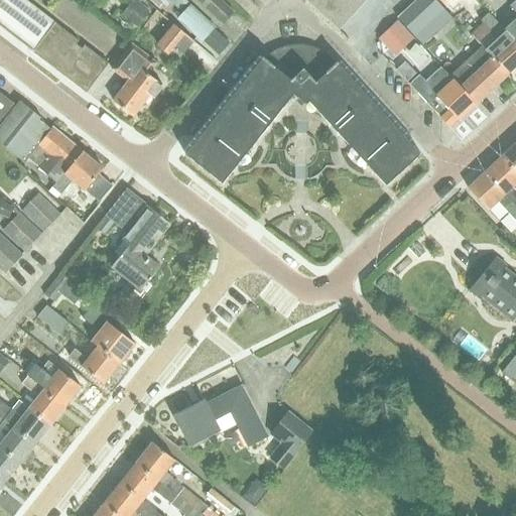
[(0,0),(0,27),(32,52),(86,94),(107,65),(84,46),(82,49),(76,45),(78,42),(21,0),(0,0)]
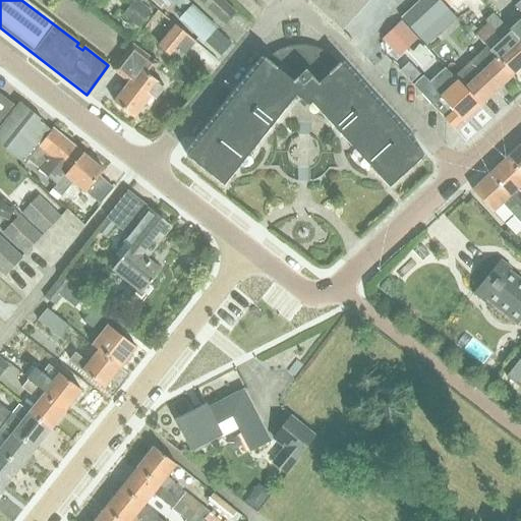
[(134,0),(120,16),(136,30),(151,13),(134,0)]
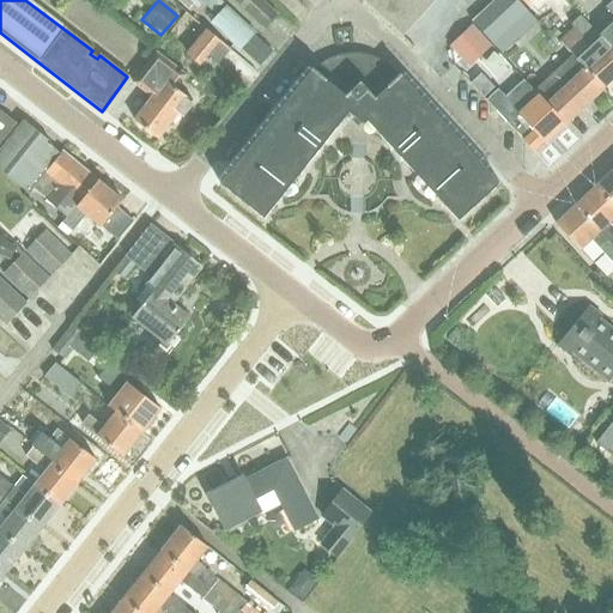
[(216,0),(210,0),(204,6),(213,14),(222,5),(216,0)]
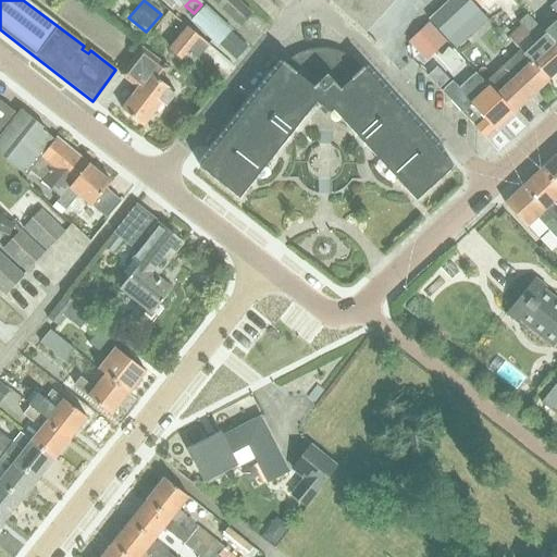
[(210,0),(212,1),(238,25),(250,12),(236,0),(210,0)]
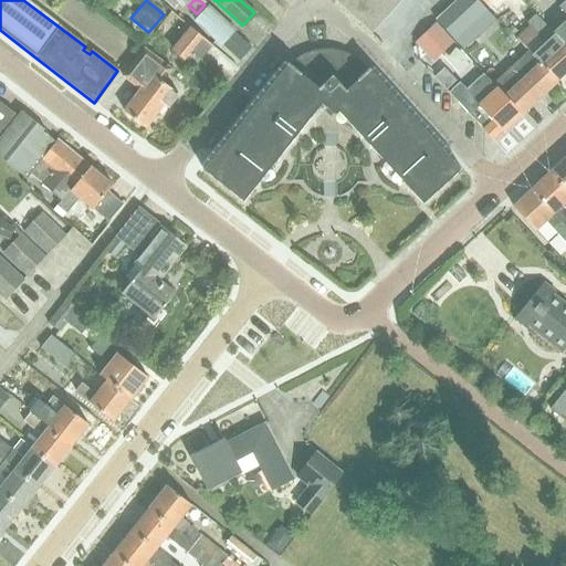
[(353,0),(335,0),(335,1),(334,2),(353,18),(362,8),(353,0)]
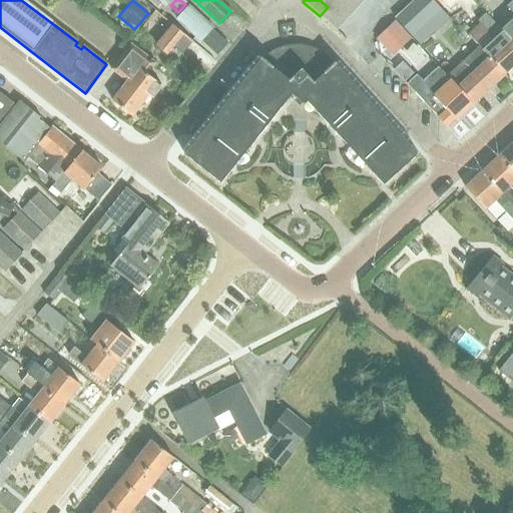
[(338,0),(334,0),(328,7),(345,21),(353,13),(338,0)]
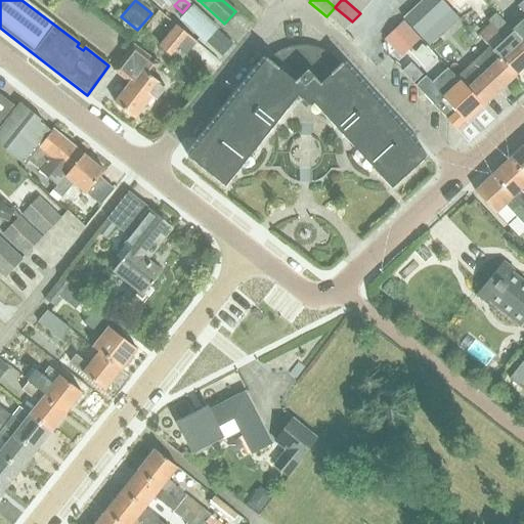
[(363,0),(345,0),(360,13),(368,4),(363,0)]
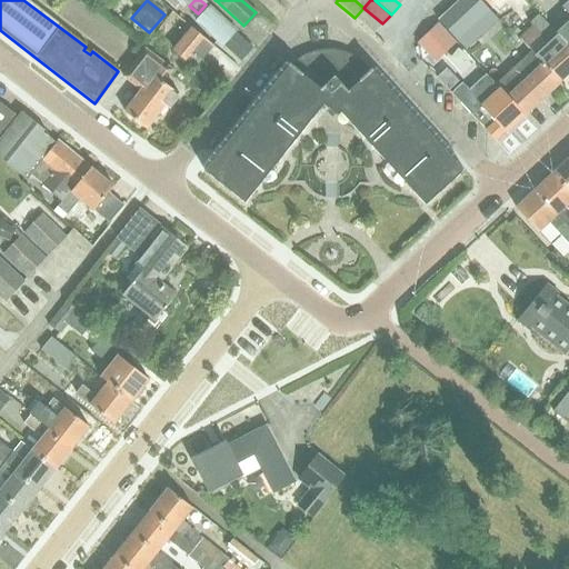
[(479,0),(460,0),(439,20),(457,39),(489,9),(479,0)]
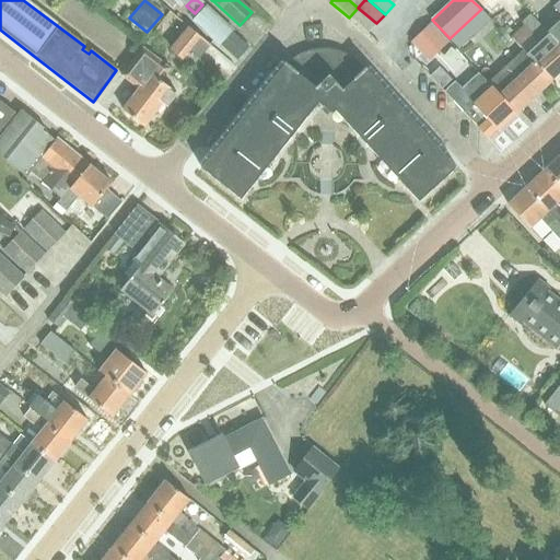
[(559,0),(557,0),(550,7),(559,15),(559,20),(558,19),(546,32),(559,46),(559,0)]
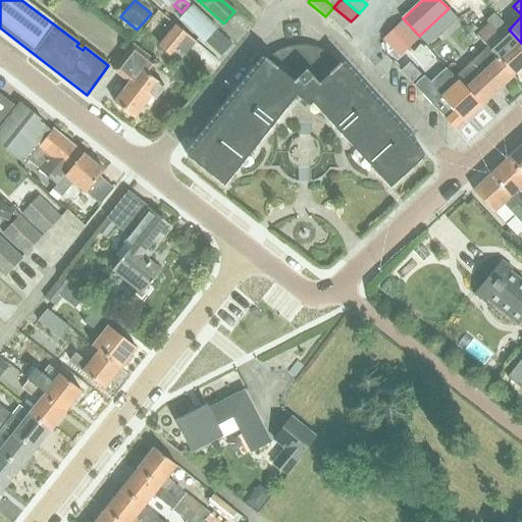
[(215,29),(192,7),(179,20),(203,42),(215,29)]
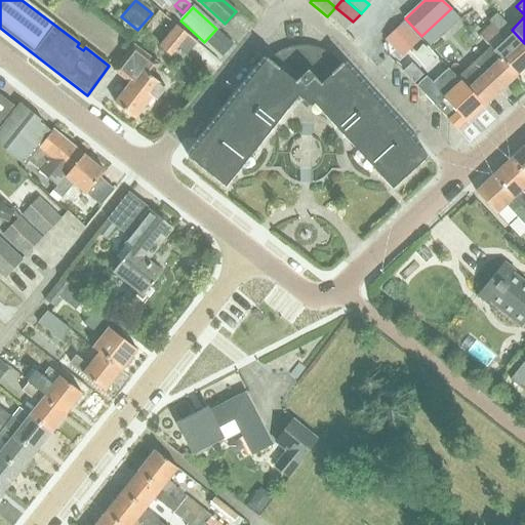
[(335,7),(327,16),(344,32),(353,22),(335,7)]
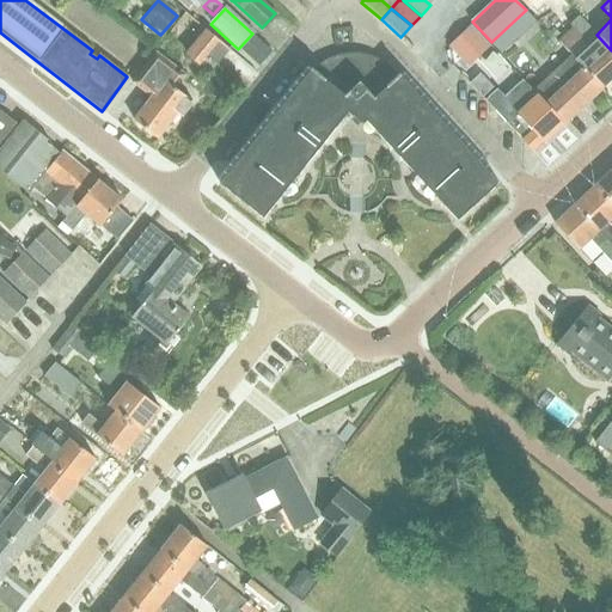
[(571,29),(557,42),(569,54),(600,86),(611,74),(611,50),(597,35),(577,14),(568,24),(571,29)]
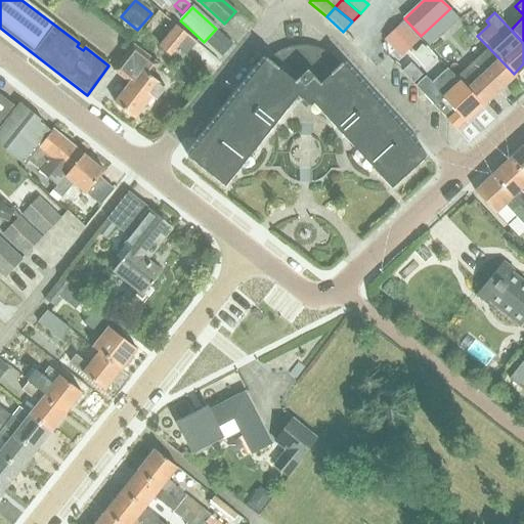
[(401,22),(384,40),(401,57),(419,39),(401,22)]
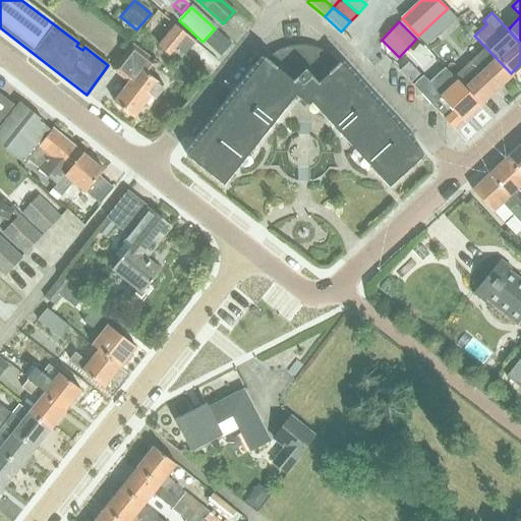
[(184,55),(194,43),(174,25),(158,46),(168,55),(175,48),(184,55)]
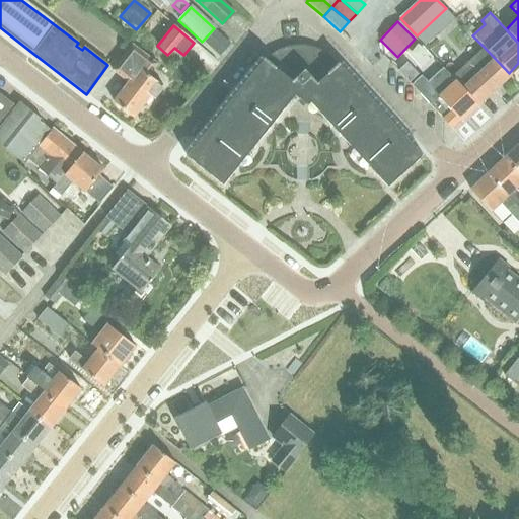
[(152,99),(162,87),(139,69),(148,57),(131,44),(113,67),(130,80),(113,102),(132,118),(148,96),(152,99)]
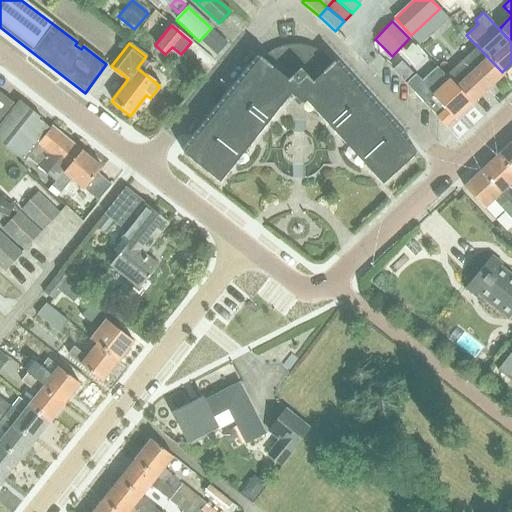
[(258,58),(182,154),(219,183),(290,94),(302,104),(305,101),(381,185),(416,153),(334,63),(333,61),(332,62),(324,54),(314,48),(303,45),(291,44),(280,46),(270,51),(260,58),(259,57),(258,58)]
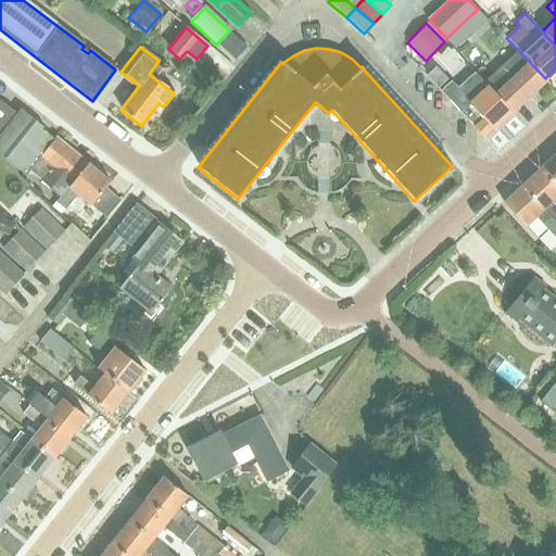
[(517,49),(483,83),(487,86),(510,111),(545,78),(517,49)]
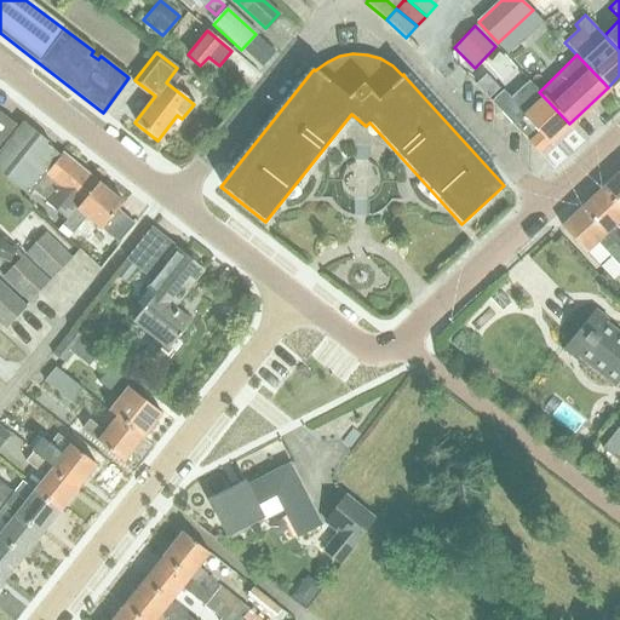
[(501,90),(491,101),(539,151),(549,143),(569,124),(543,96),(539,92),(528,80),(510,98),(501,90)]
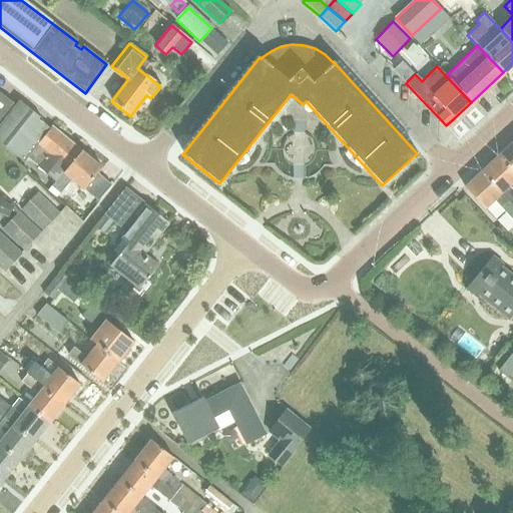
[(0,119),(14,103),(1,93),(0,94),(0,119)]
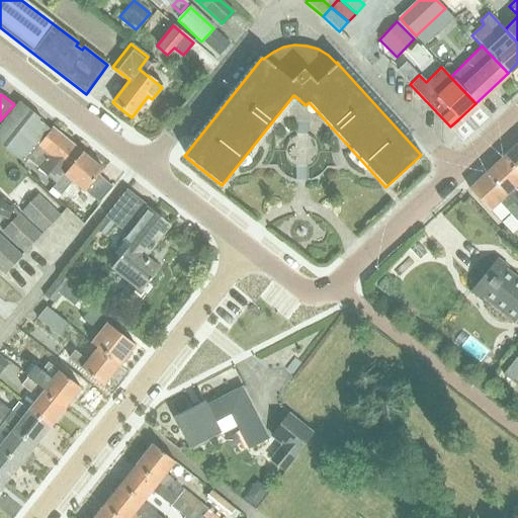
[(0,143),(23,162),(51,132),(42,124),(44,123),(20,103),(0,127),(0,143)]
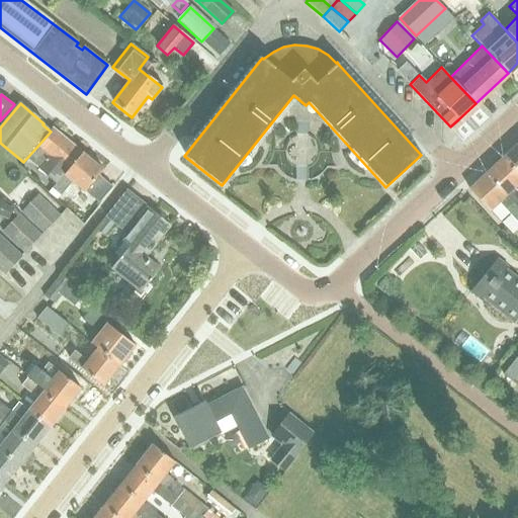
[(54,128),(51,132),(23,162),(24,163),(26,160),(56,184),(83,153),(54,128)]
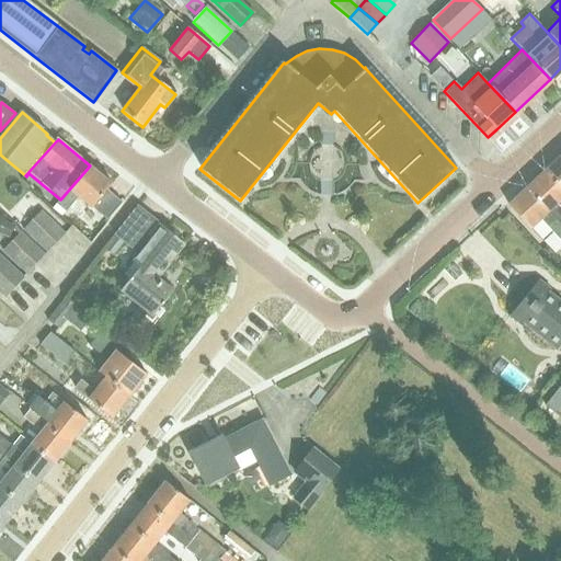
[(560,155),(544,171),(560,190),(560,155)]
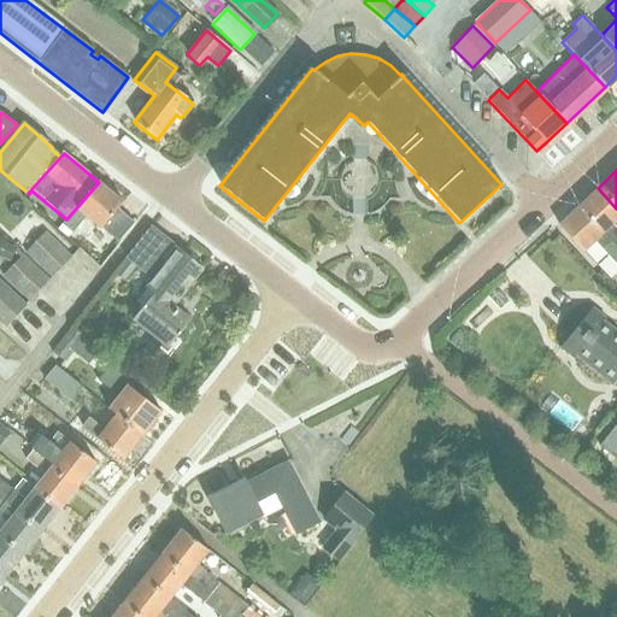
[(66,219),(63,224),(74,233),(87,216),(119,241),(135,223),(118,209),(123,203),(99,182),(66,219)]
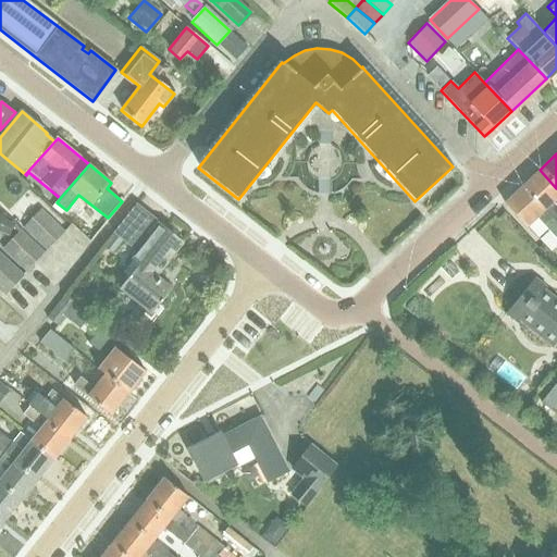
[(556,208),(553,203),(556,198),(556,188),(540,170),(522,186),(556,224),(556,208)]
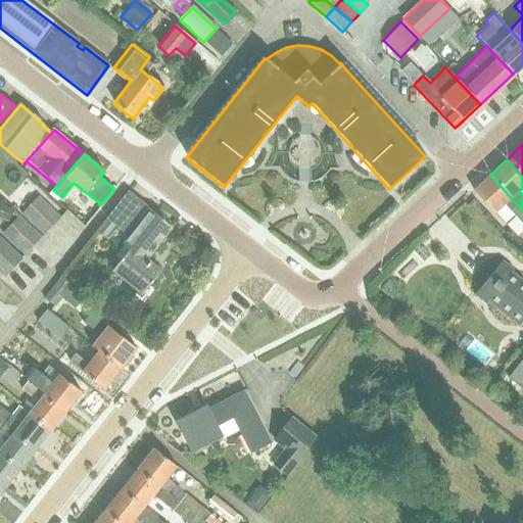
[(522,210),(490,175),(473,191),(493,214),(504,204),(522,226),(522,210)]
